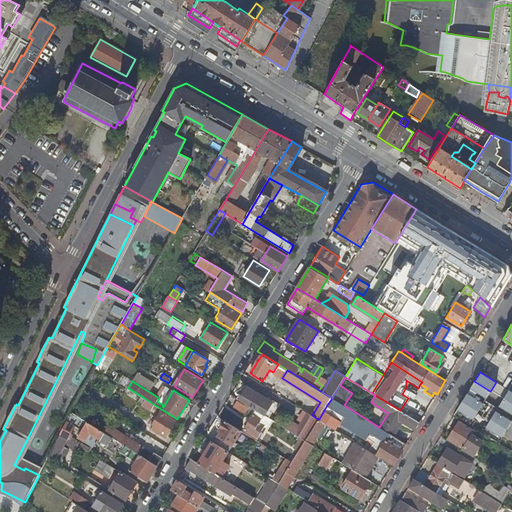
[(486,398),(490,391),(474,381),(470,388),(486,398)]
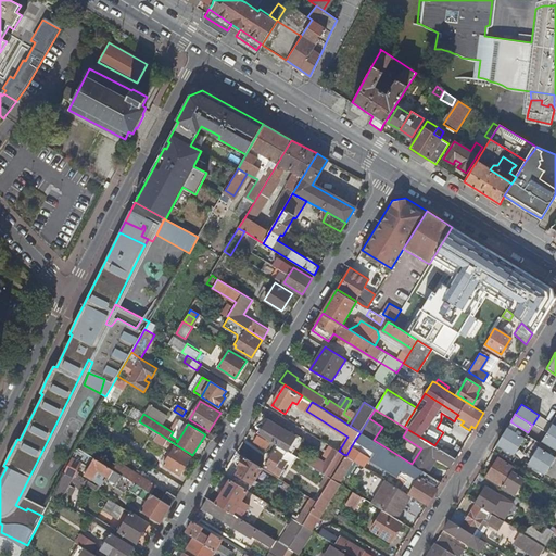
[(266,417),(257,432),(278,445),(288,451),(293,441),(292,440),(294,436),(266,417)]
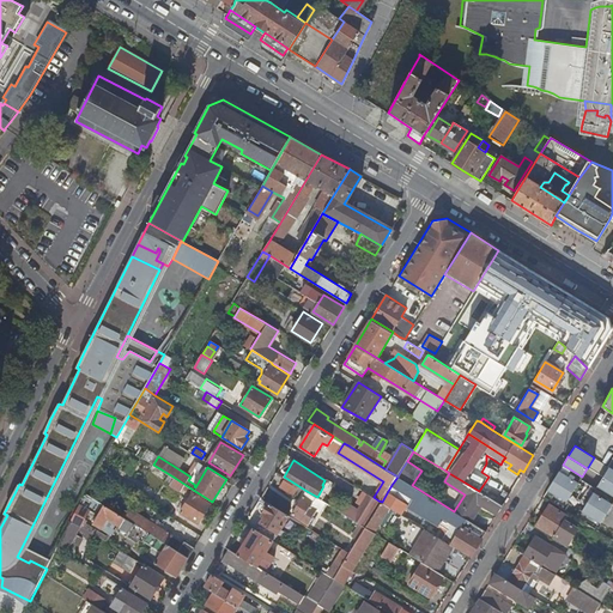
[(402,468),(417,478),(422,471),(407,461),(402,468)]
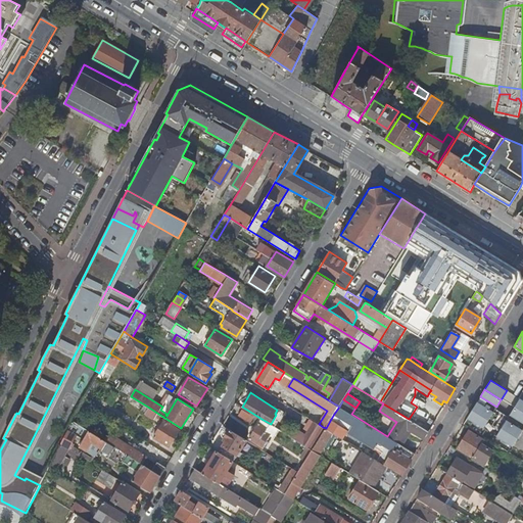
[(467,418),(483,428),(484,426),(495,409),(496,407),(480,396),(467,418)]
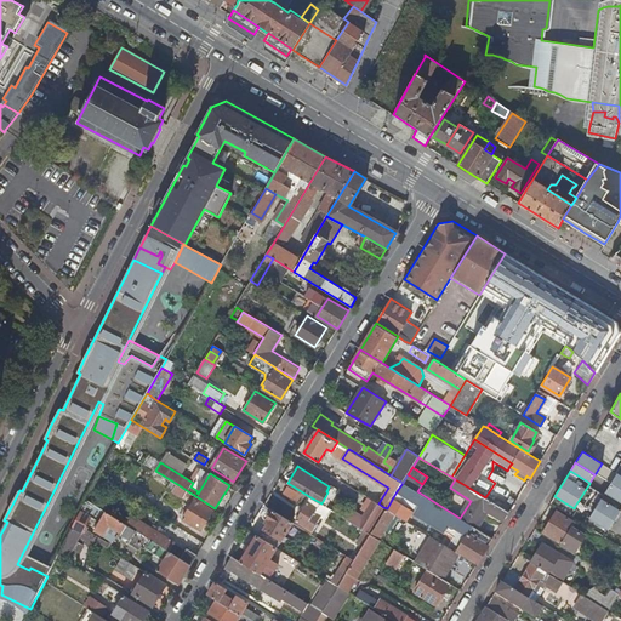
[(620,474),(617,473),(605,491),(616,497),(620,489),(620,474)]
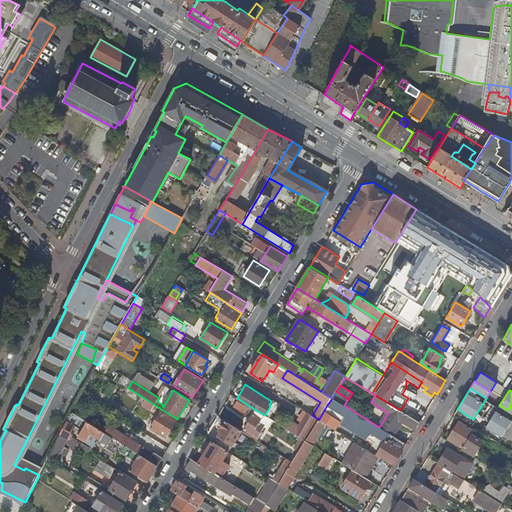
[(348,399),(336,391),(332,398),(344,405),(348,399)]
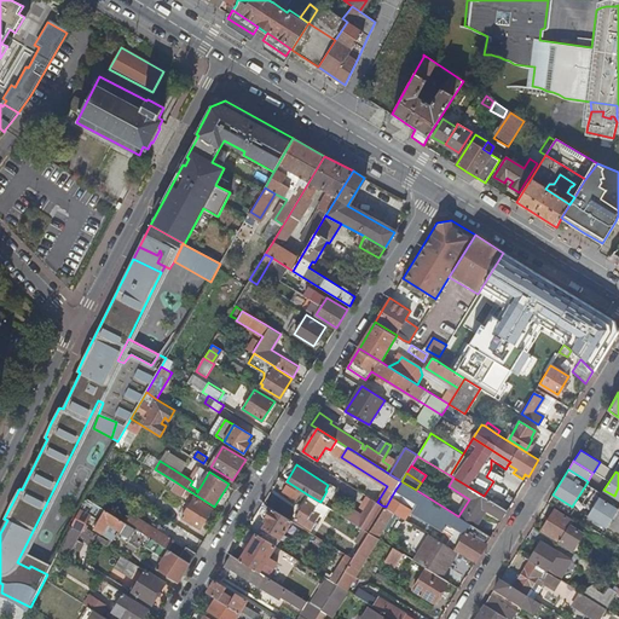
[(449,486),(469,499),(484,508),(486,510),(502,520),(507,510),(484,496),(453,478),(449,486)]
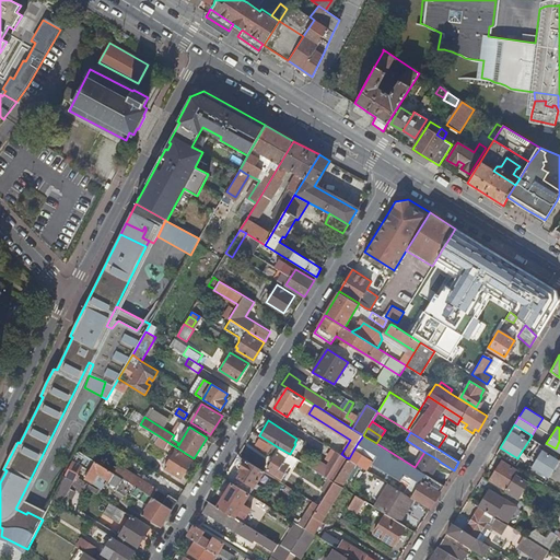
[(407,485),(403,492),(413,499),(430,509),(444,486),(434,479),(431,486),(413,475),(417,468),(415,467),(376,443),(363,435),(358,443),(377,455),(372,463),(407,485)]
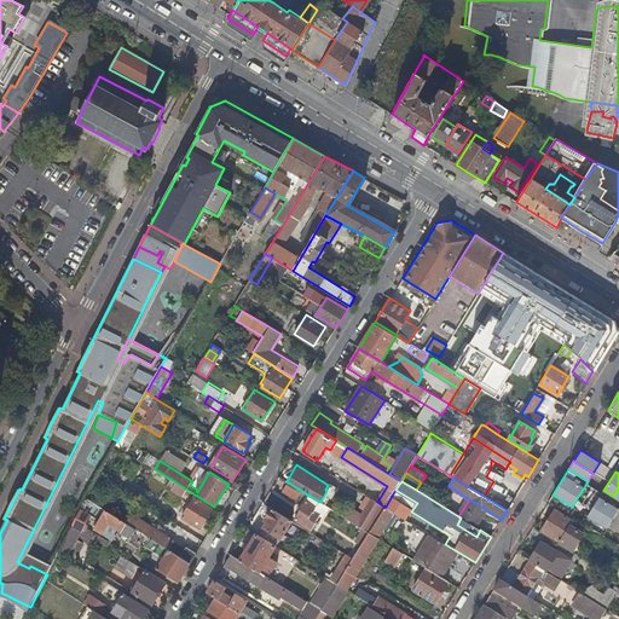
[(183,496),(187,490),(177,482),(173,490),(183,496)]
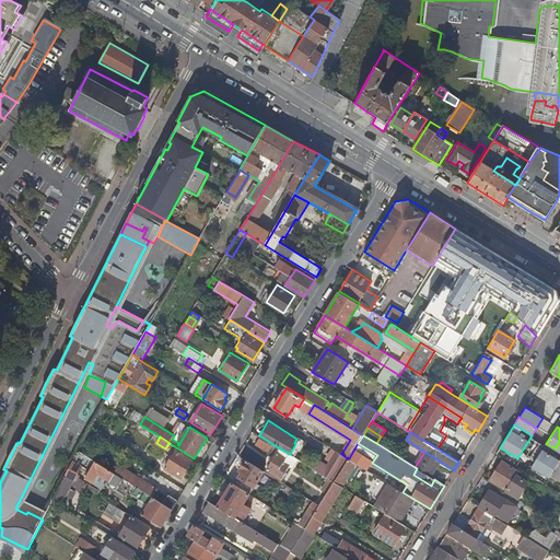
[(259,438),(256,444),(267,452),(271,445),(259,438)]
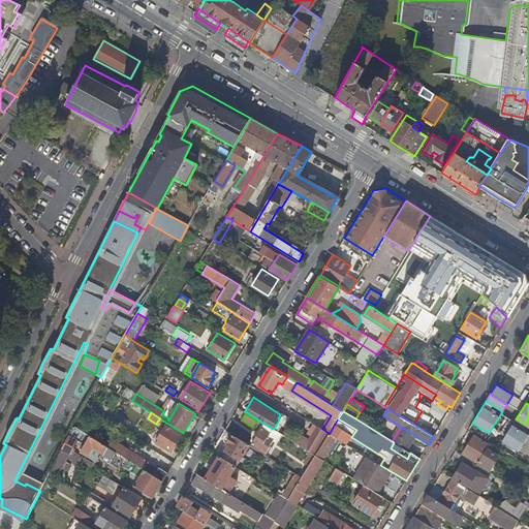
[(490,431),(503,439),(514,422),(501,413),(490,431)]
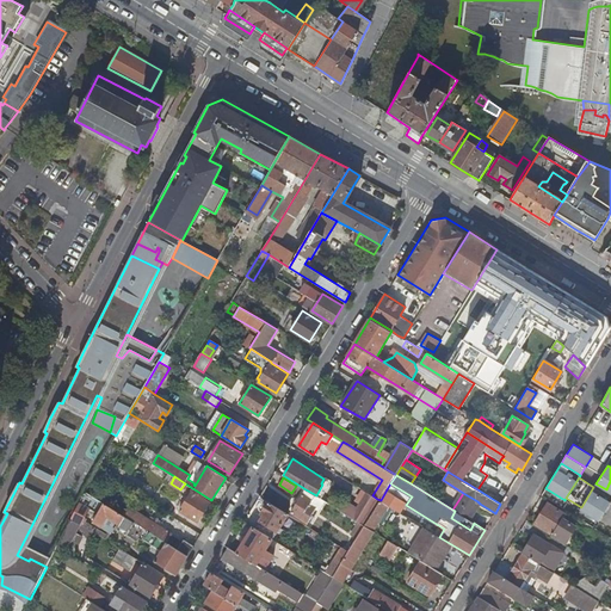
[(322,485),(316,495),(321,499),(332,481),(326,479),(323,479),(321,483),(322,485)]
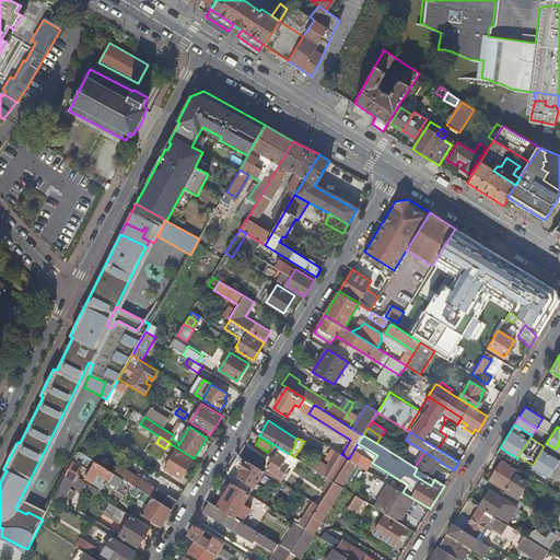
[(548,478),(559,458),(559,441),(556,448),(546,443),(544,446),(533,465),(532,467),(548,478)]
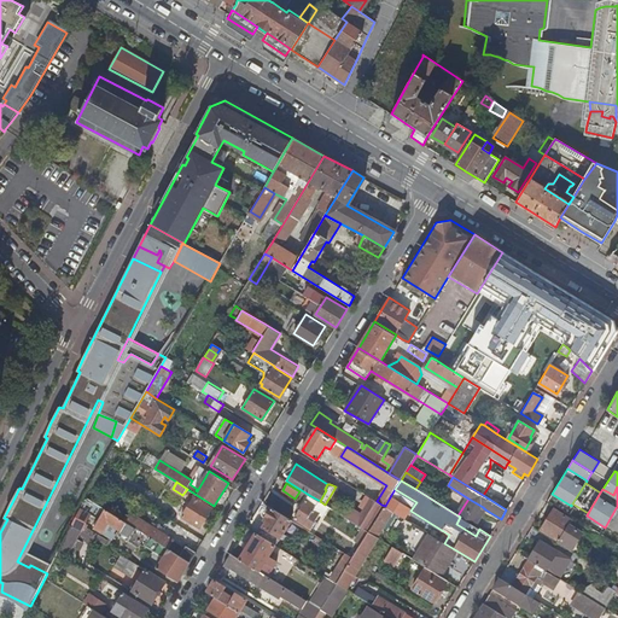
[(326,509),(328,506),(325,505),(320,501),(309,495),(295,518),(312,529),(316,520),(324,508),(326,509)]
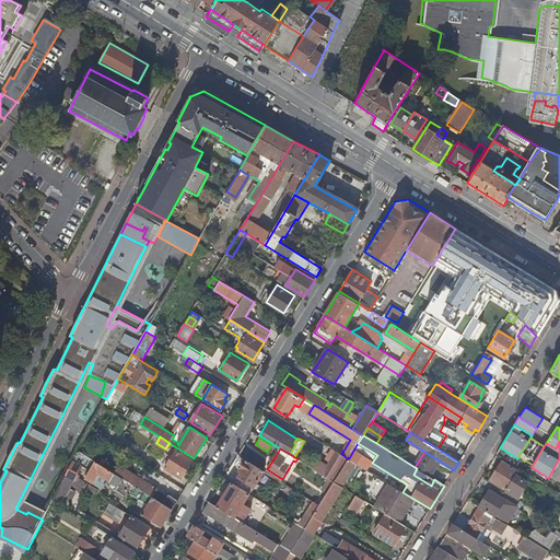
[(371,459),(354,448),(349,458),(356,463),(359,465),(365,468),(371,459)]
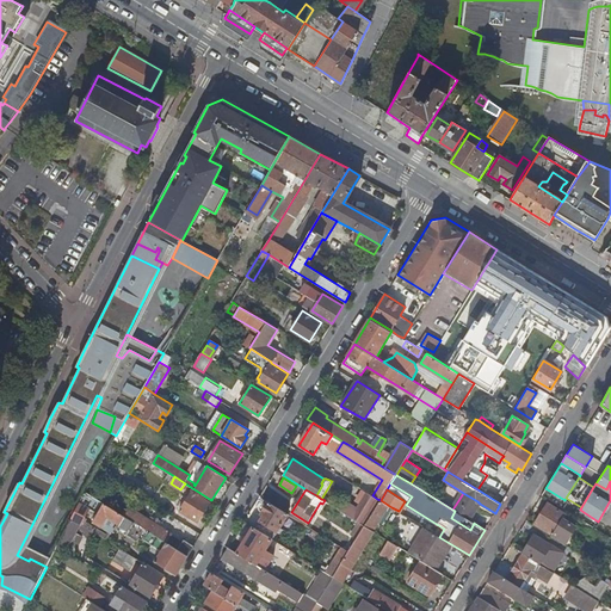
[(81,523),(96,497),(86,491),(72,518),(81,523)]
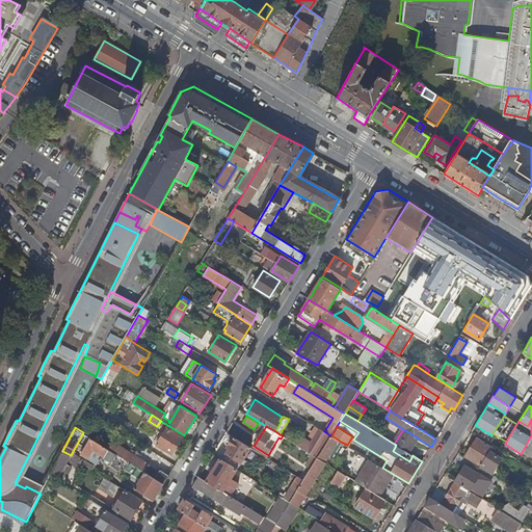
[(167,427),(156,444),(173,454),(183,437),(167,427)]
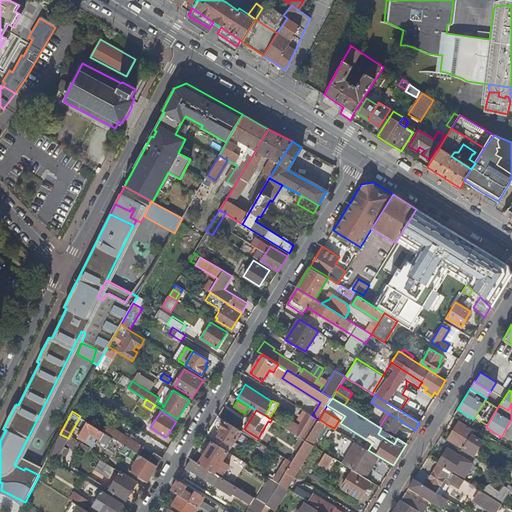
[(303,439),(316,418),(312,415),(308,413),(300,427),(291,421),(286,428),(303,439)]
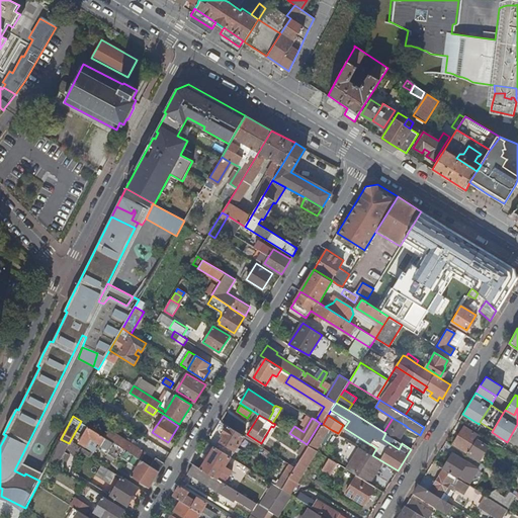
[(393,418),(383,432),(385,433),(398,441),(402,434),(400,432),(405,425),(393,418)]
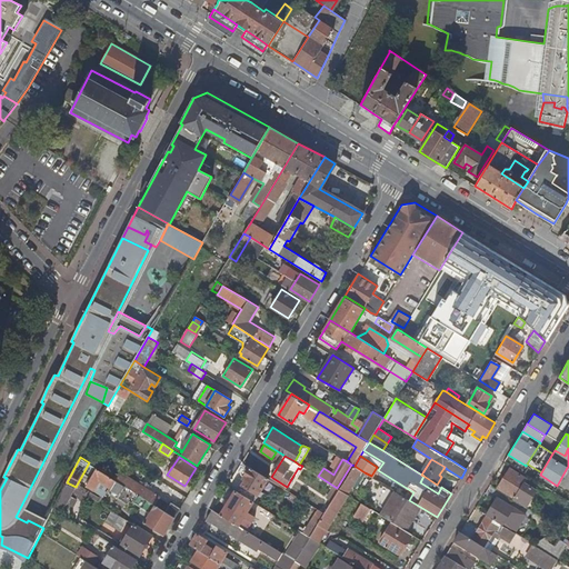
[(309,463),(306,468),(317,476),(320,470),(309,463)]
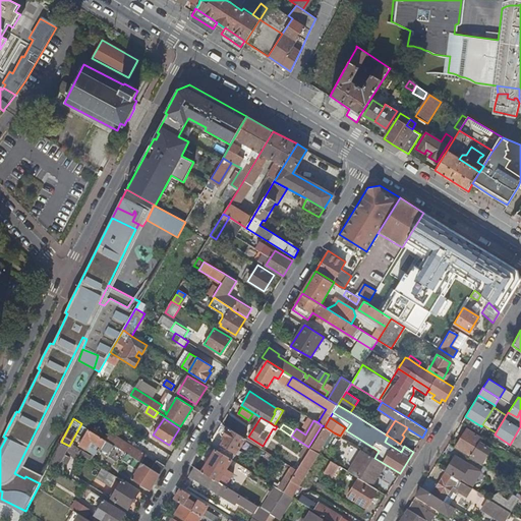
[(317,453),(322,446),(325,441),(331,430),(325,426),(310,448),(317,453)]
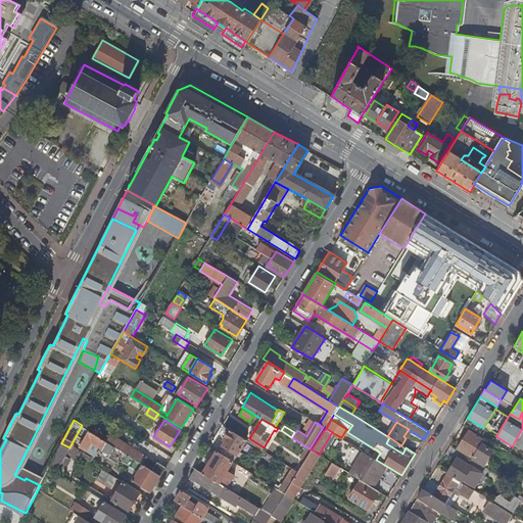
[(234,462),(247,440),(231,429),(225,438),(227,439),(219,452),(234,462)]
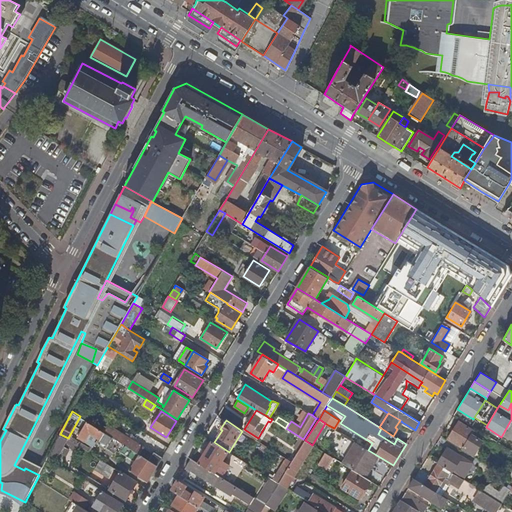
[(135,463),(130,470),(148,481),(157,465),(149,460),(140,454),(128,447),(122,443),(105,432),(104,431),(97,427),(87,421),(78,437),(93,446),(95,444),(93,442),(98,435),(101,437),(98,442),(100,444),(99,445),(106,449),(107,447),(114,452),(116,450),(117,450),(124,454),(127,457),(127,458),(135,463)]
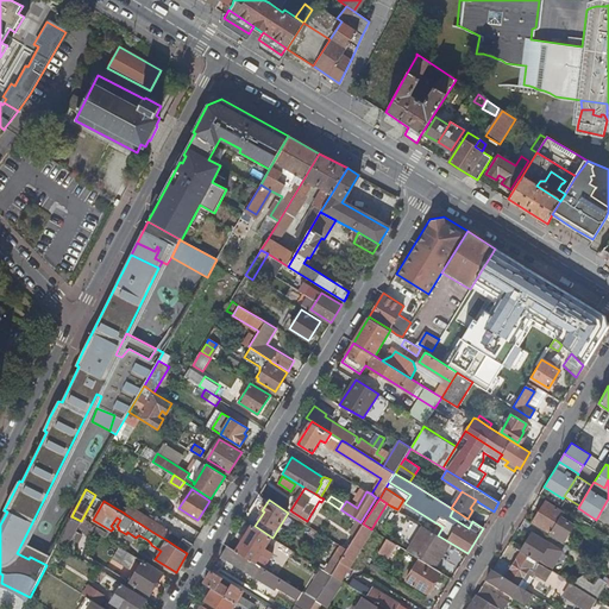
[(551,533),(550,534),(563,542),(575,525),(562,516),(564,513),(545,501),(533,521),(551,533)]
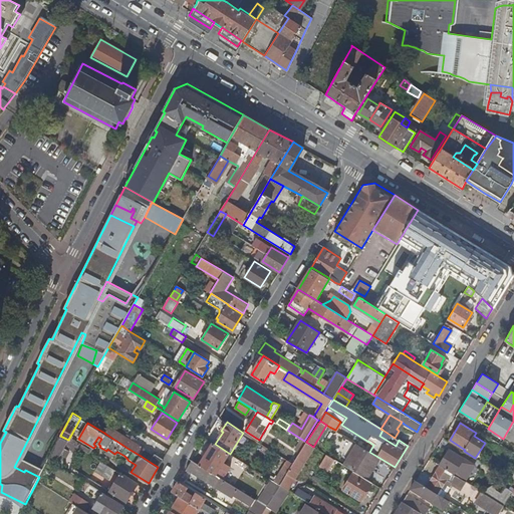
[(108,426),(104,433),(105,434),(122,445),(129,449),(141,456),(146,450),(108,426)]
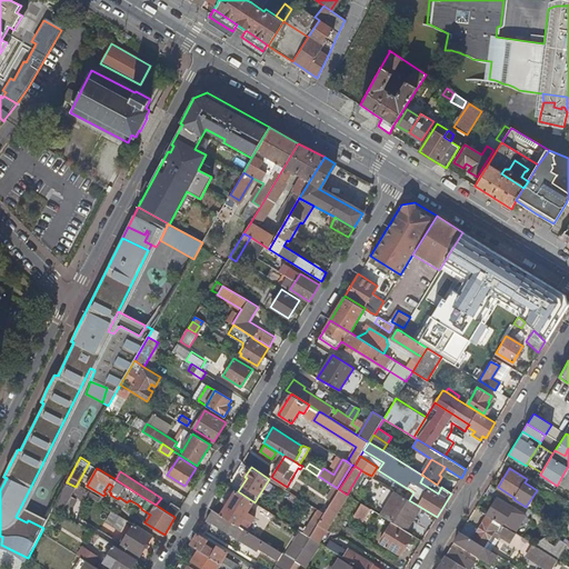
[(438,493),(441,487),(437,485),(423,476),(420,482),(438,493)]
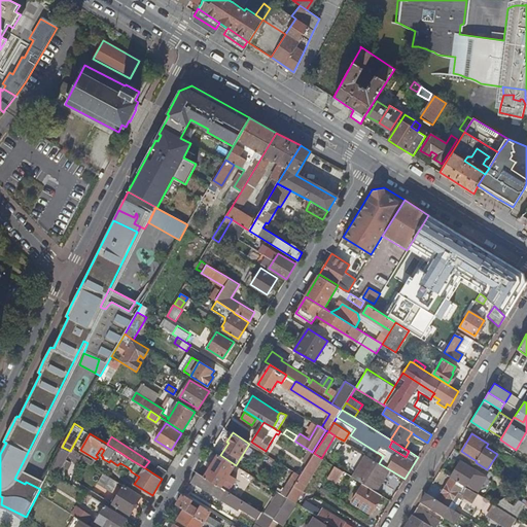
[(82,463),(83,460),(70,451),(62,447),(50,469),(57,473),(62,465),(65,467),(69,462),(65,460),(69,454),(82,463)]
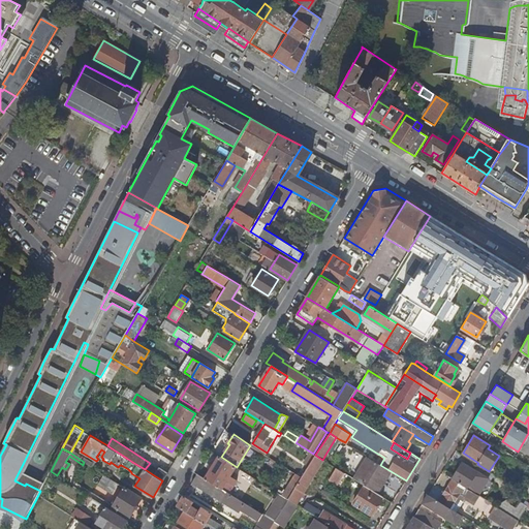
[(296,504),(323,460),(322,460),(315,455),(302,477),(288,499),(294,503),(296,504)]
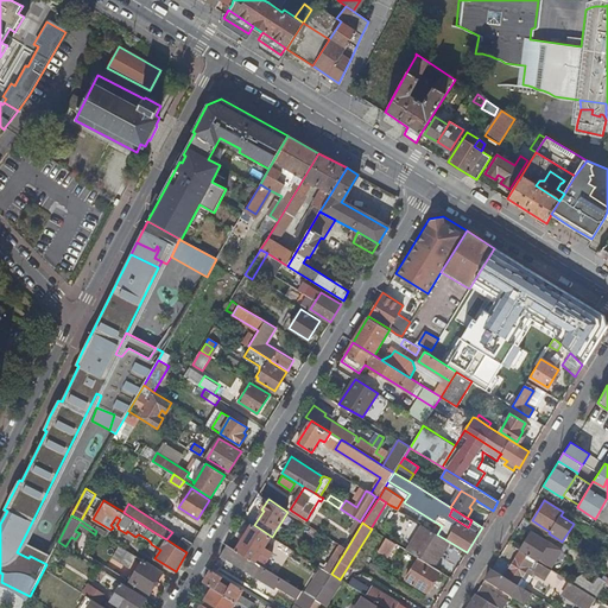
[(252,524),(236,550),(257,562),(261,553),(270,558),(273,552),(265,546),(272,537),(254,525),(252,524)]
